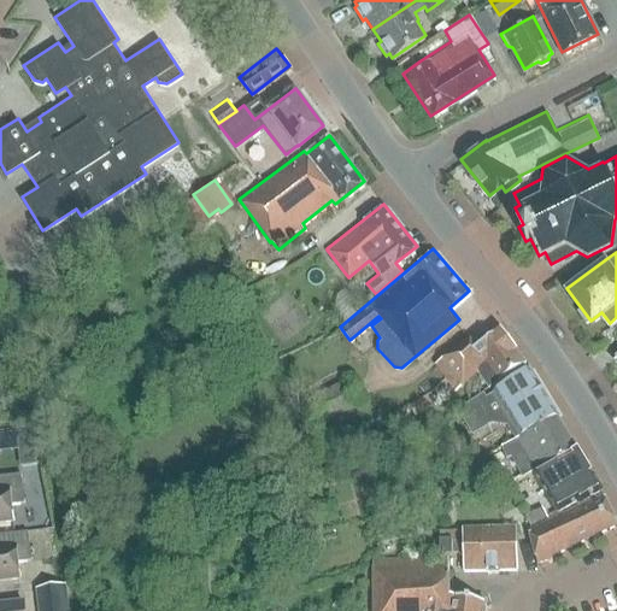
[(499,327),(477,344),(469,335),(433,360),(444,374),(456,388),(460,383),(476,368),(487,385),(498,377),(526,359),(499,327)]
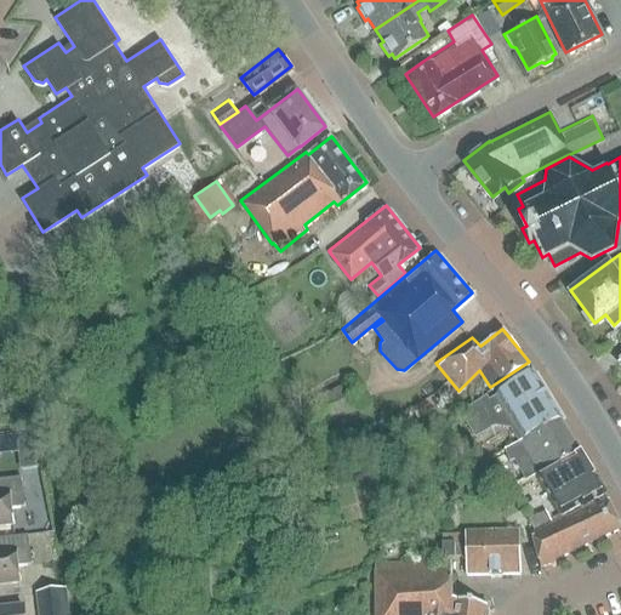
[(531,368),(511,381),(489,396),(486,392),(459,410),(474,436),(494,423),(510,426),(517,438),(560,414),(531,368)]
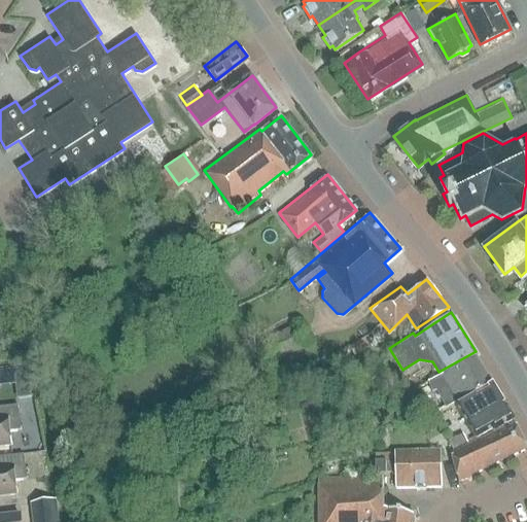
[(297,319),(259,339),(271,360),(308,341),(297,319)]
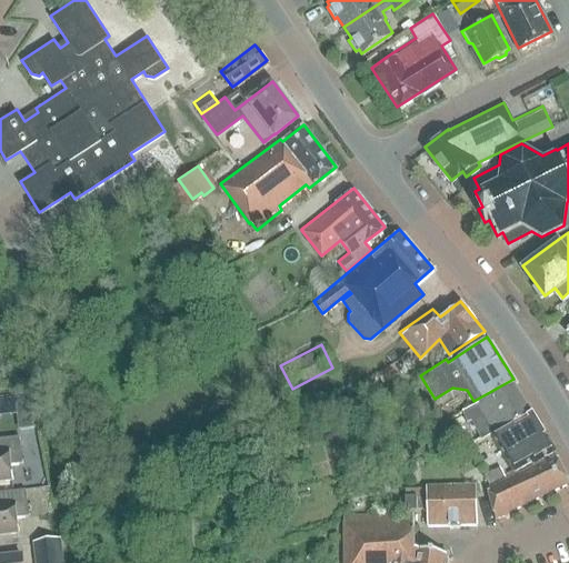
[(388,363),(376,372),(382,382),(395,372),(388,363)]
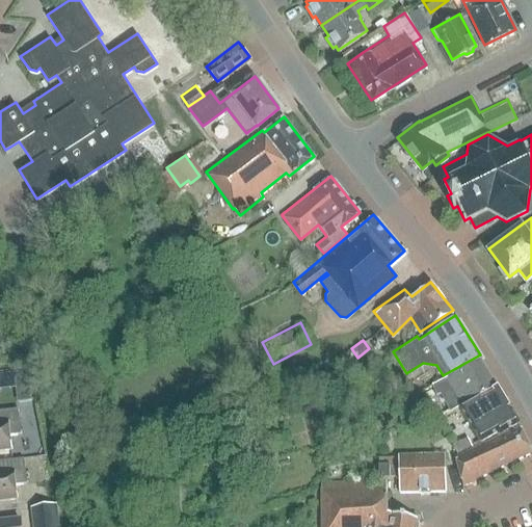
[(480,356),(480,354),(443,375),(430,381),(435,392),(440,391),(450,410),(458,404),(496,385),(479,357),(480,356)]
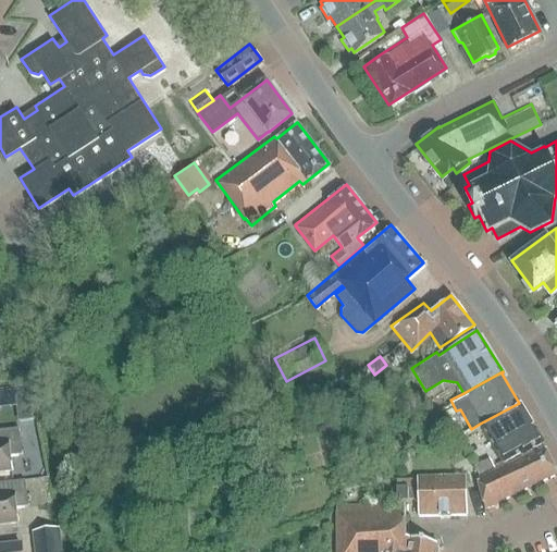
[(4,403),(24,401),(22,387),(2,390),(4,403)]
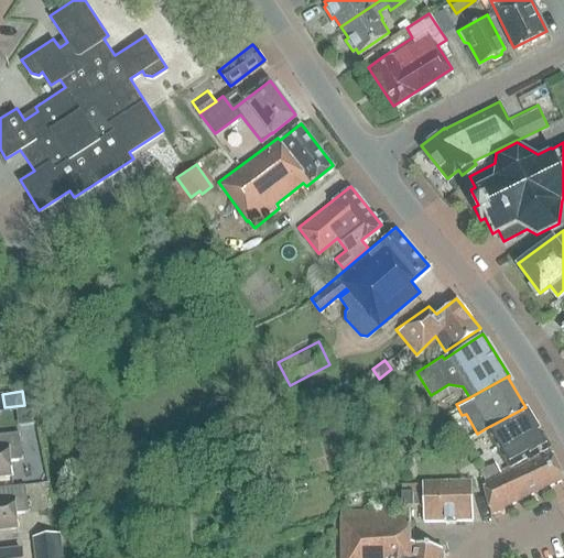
[(525,407),(486,428),(508,466),(527,455),(528,458),(550,445),(528,406),(525,407)]
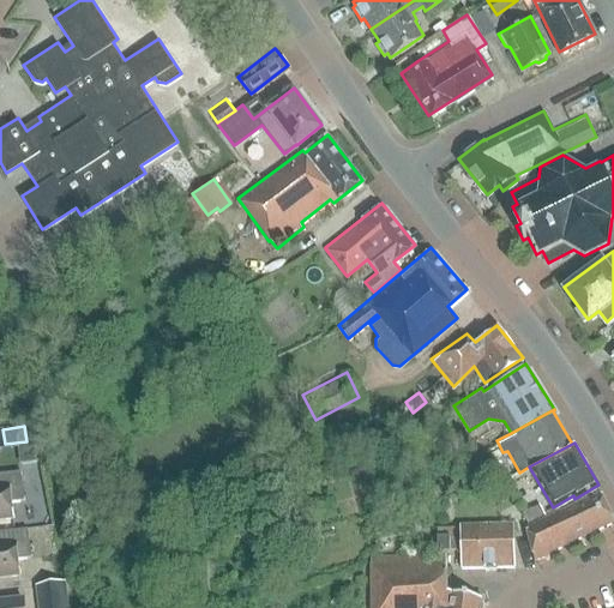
[(10,499),(23,497),(20,468),(0,470),(0,516),(12,515),(10,499)]
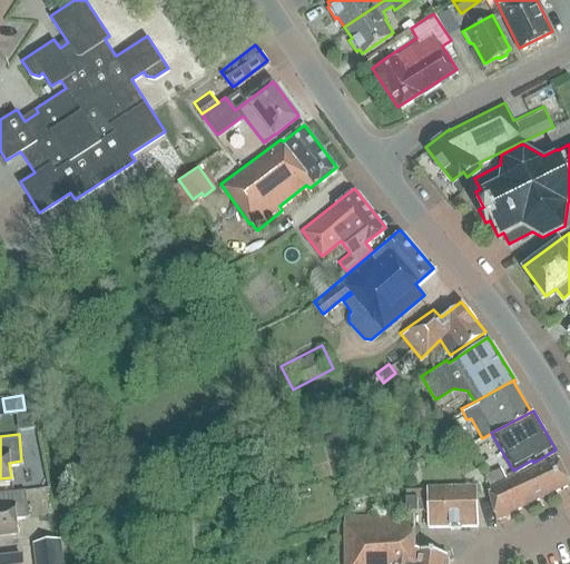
[(569,480),(558,453),(514,474),(528,501),(569,480)]
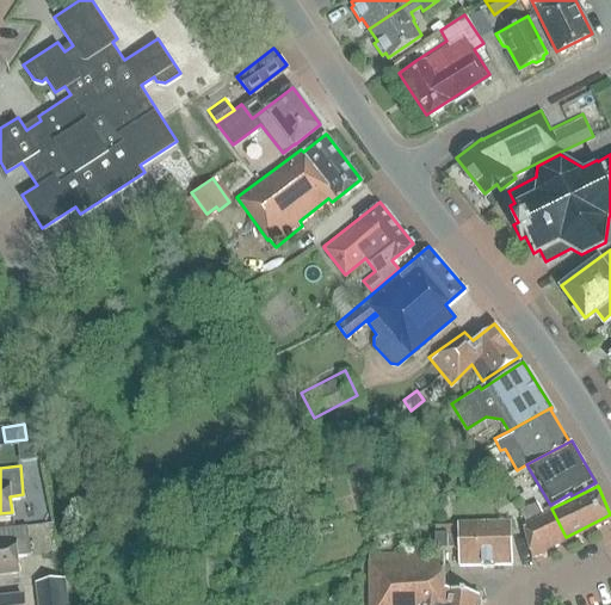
[(537,499),(519,507),(524,518),(542,510),(537,499)]
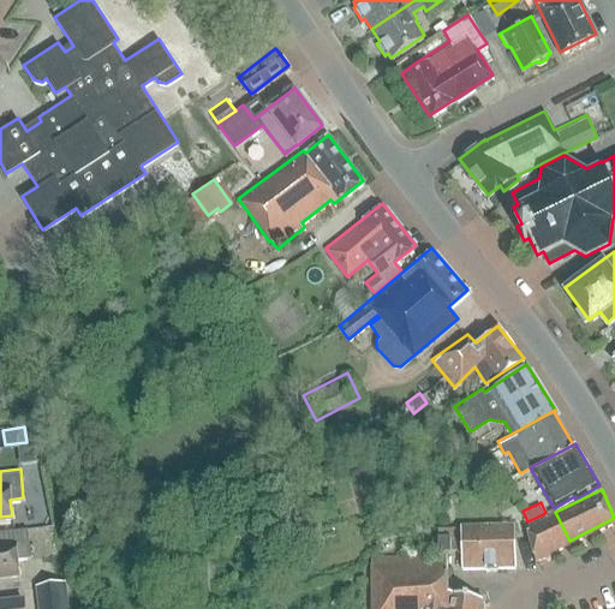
[(569,541),(555,512),(525,526),(535,557),(557,551),(556,547),(569,541)]
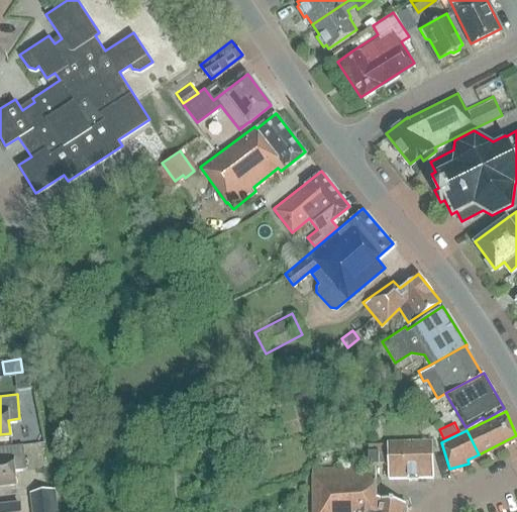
[(387,438),(387,449),(388,462),(388,476),(432,475),(431,437),(387,438)]
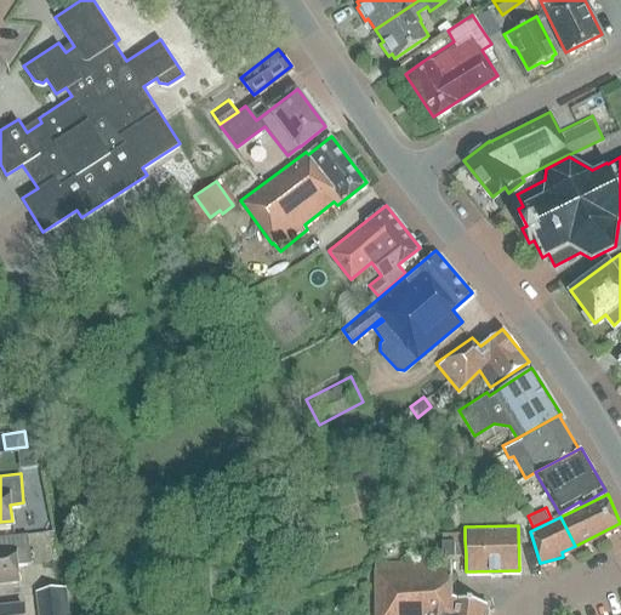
[(17,562),(30,561),(27,531),(0,534),(0,580),(20,579),(17,562)]
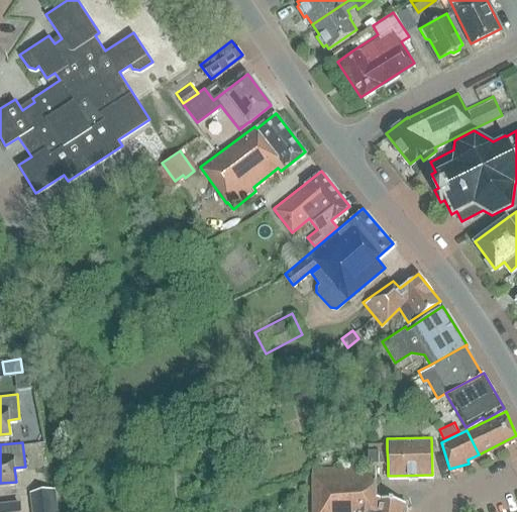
[(367,463),(388,462),(387,449),(367,449),(367,463)]
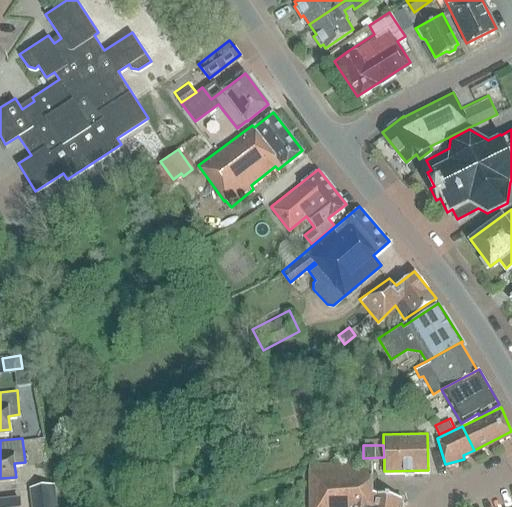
[(400,506),(402,497),(372,491),(372,459),(308,460),(307,506),(400,506)]
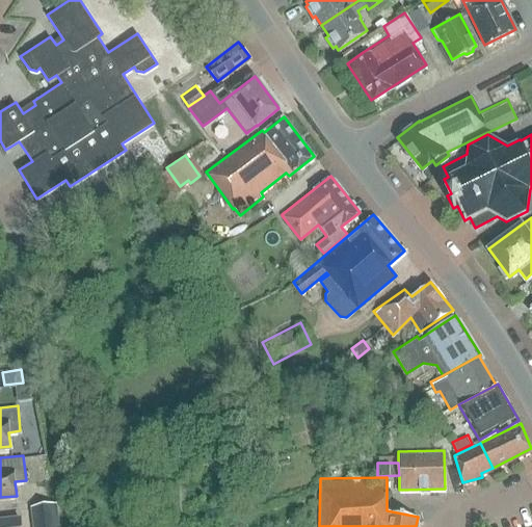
[(31,504),(33,526),(58,526),(56,502),(31,504)]
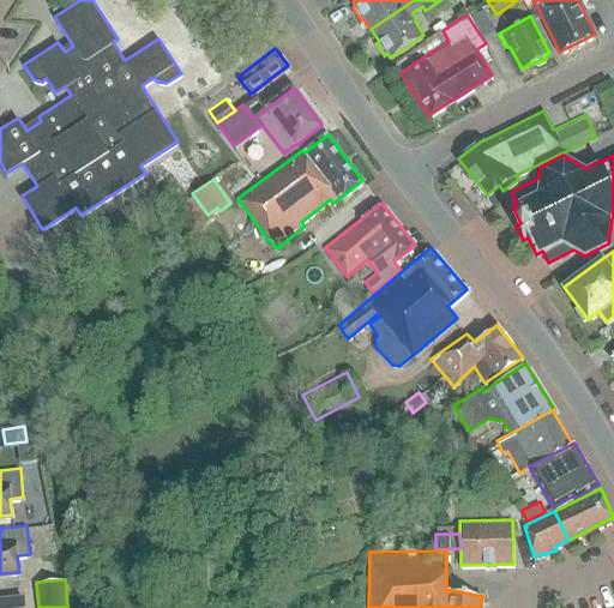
[(0,607),(23,607),(23,595),(0,597),(0,607)]
